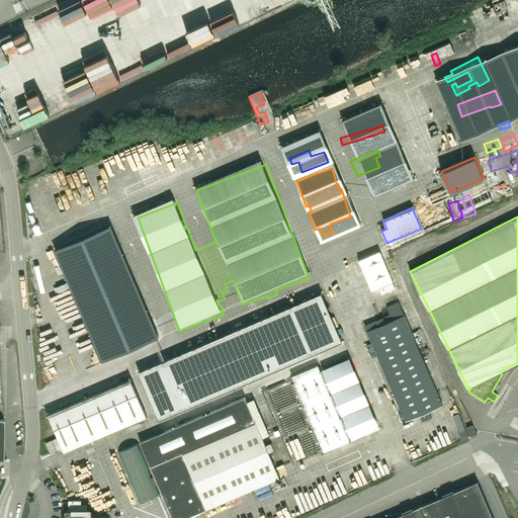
[(102,360),(158,336),(110,225),(55,248),(102,360)]
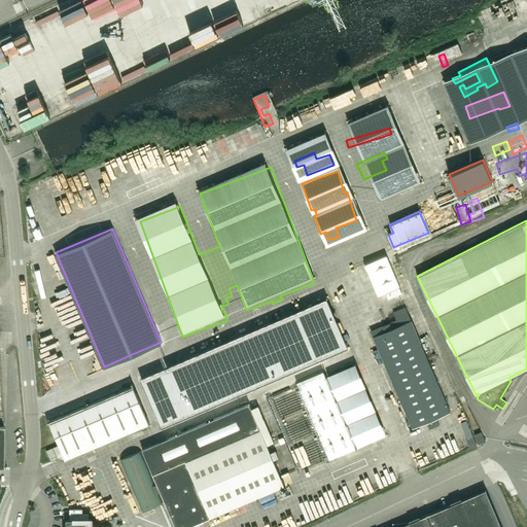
[(388,297),(401,292),(386,257),(365,266),(378,296),(386,292),(388,297)]
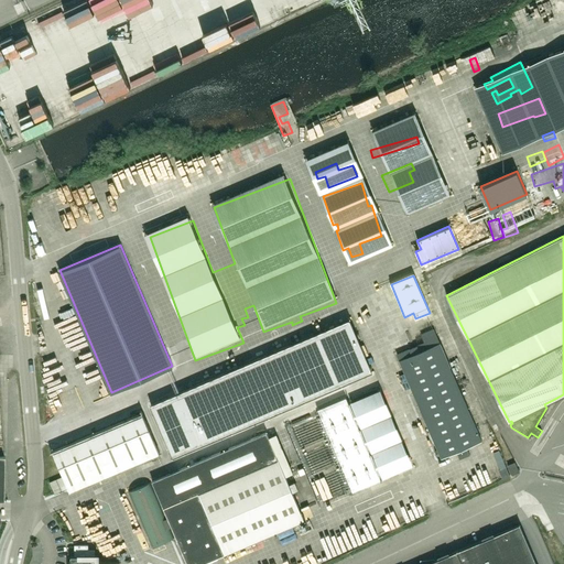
[(398,355),(402,365),(441,457),(457,451),(461,458),(469,455),(465,447),(481,441),(434,329),(421,335),(425,343),(398,355)]
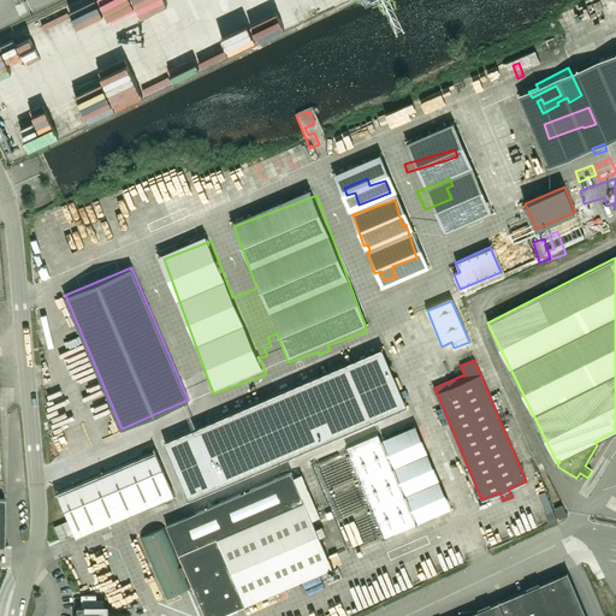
[(249,406),(165,442),(189,499),(380,416),(362,374),(349,379),(343,365),(260,401),(260,398),(248,403),(249,406)]
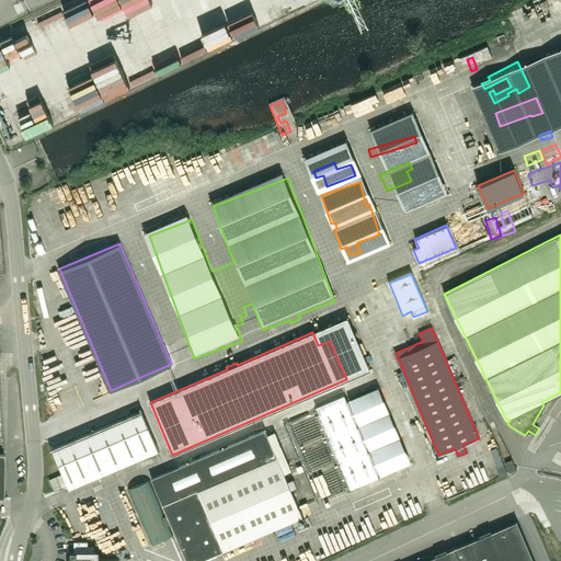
[(379,477),(344,395),(316,407),(351,488),(379,477)]
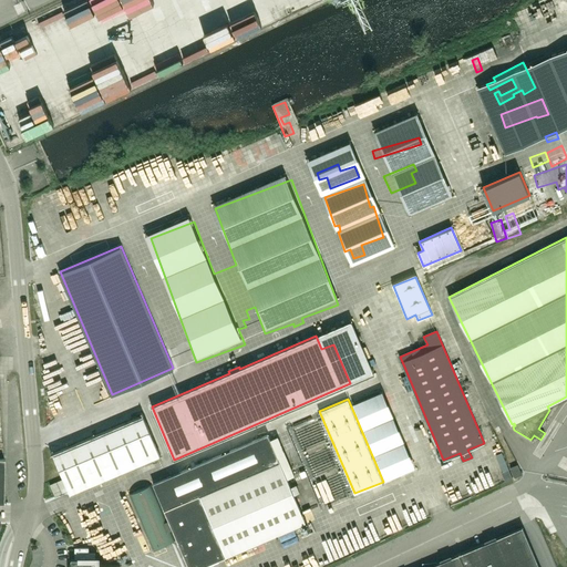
[(143,414),(53,453),(64,478),(69,491),(70,494),(161,455),(143,414)]
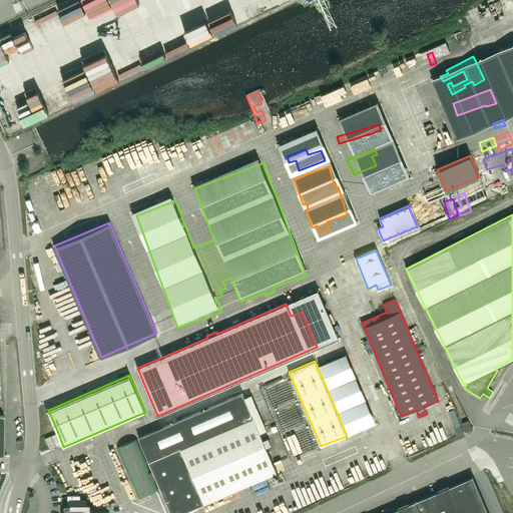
[(266,390),(274,409),(299,399),(289,377),(273,385),(273,387),(266,390)]
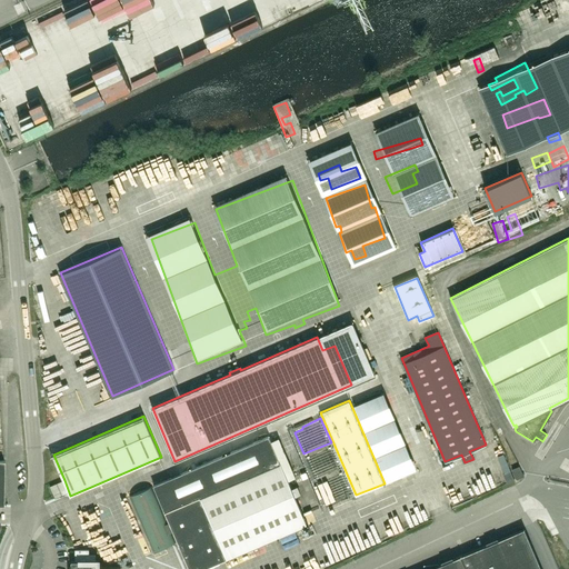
[(406,428),(402,419),(388,426),(392,433),(406,428)]
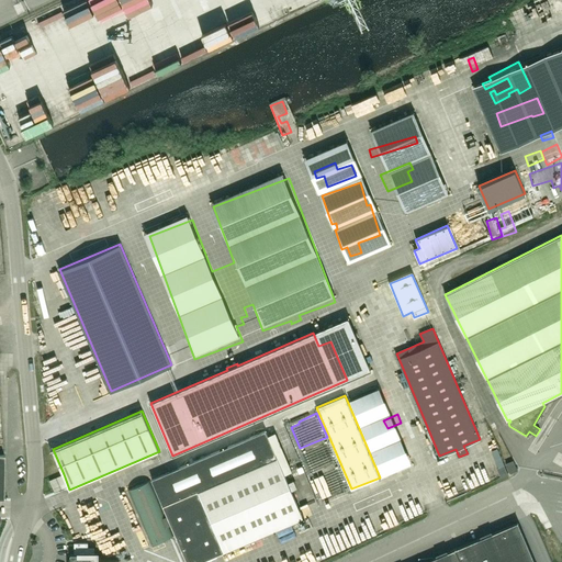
[(266,430),(153,480),(187,561),(199,561),(303,518),(291,490),(290,485),(284,475),(268,436),(266,430)]
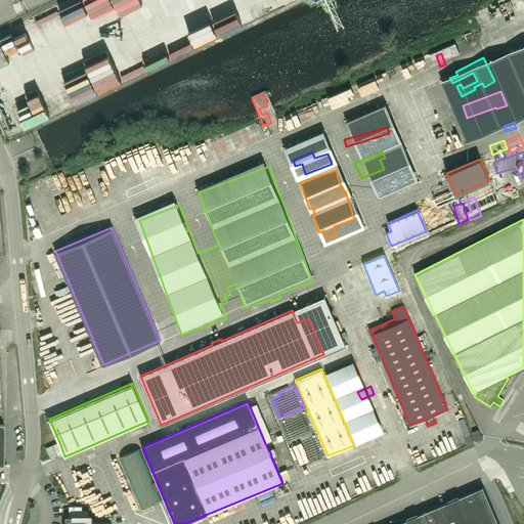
[(471,432),(475,441),(482,438),(478,429),(471,432)]
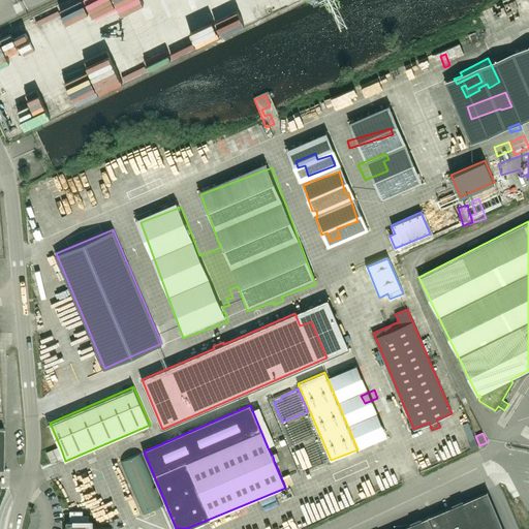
[(474,437),(468,440),(467,440),(471,448),(477,446),(474,437)]
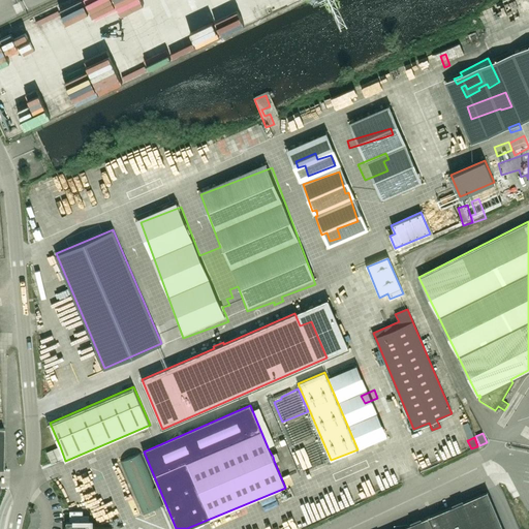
[(453,447),(446,449),(450,460),(457,459),(453,447)]
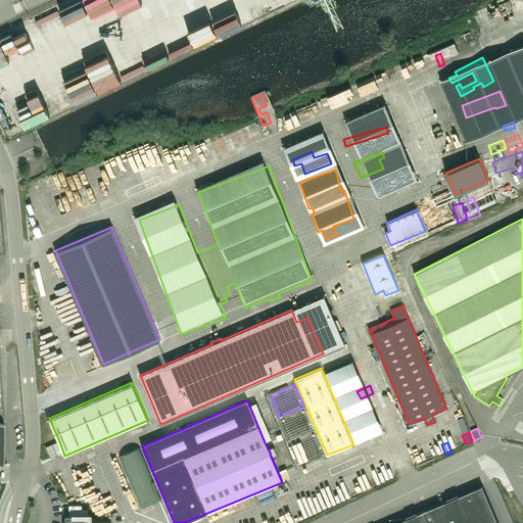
[(120,456),(129,479),(128,479),(130,484),(131,484),(135,492),(134,492),(138,504),(139,503),(141,508),(162,498),(140,446),(120,456)]
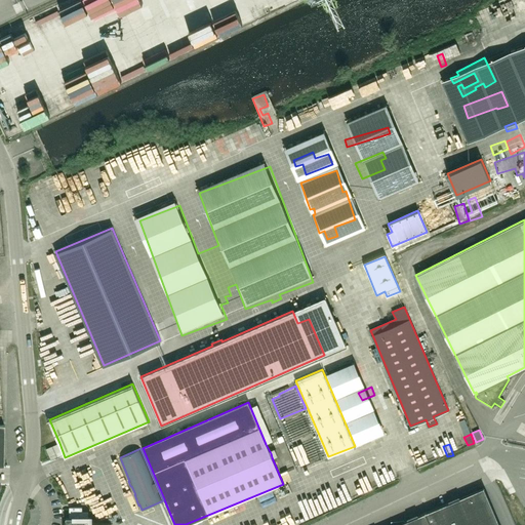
[(436,450),(428,455),(432,461),(440,456),(436,450)]
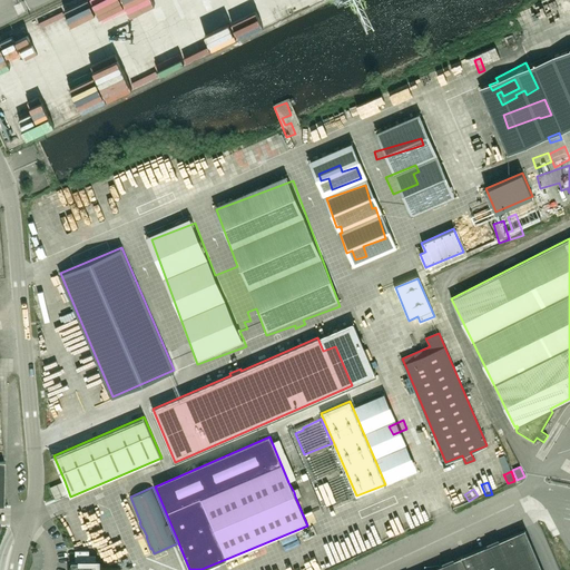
[(401,517),(403,527),(397,528),(400,536),(411,533),(406,516),(401,517)]
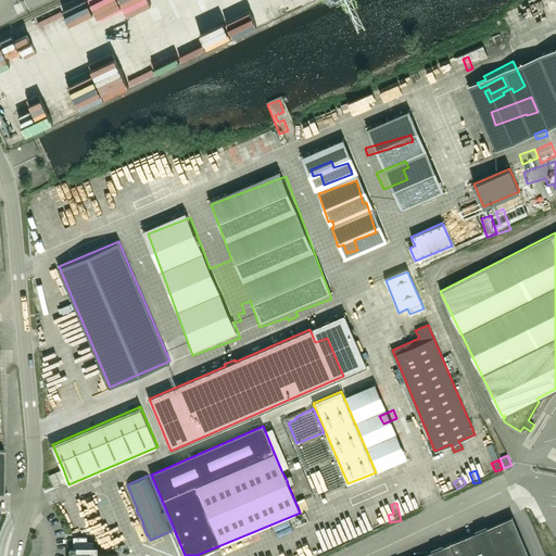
[(338,545),(386,527),(378,507),(371,509),(376,520),(349,530),(346,522),(331,529),(338,545)]
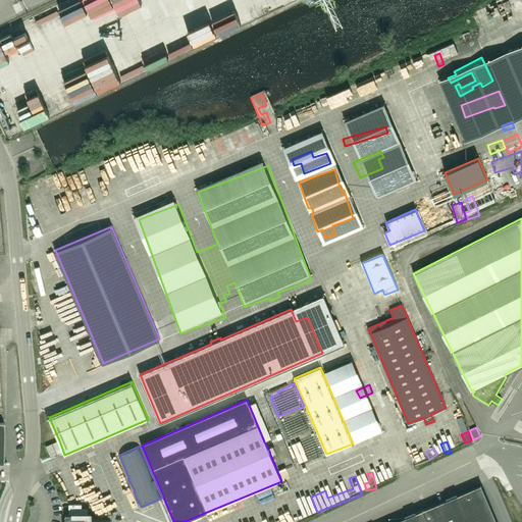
[(402,517),(392,518),(392,521),(496,521),(480,485),(402,519),(402,517)]
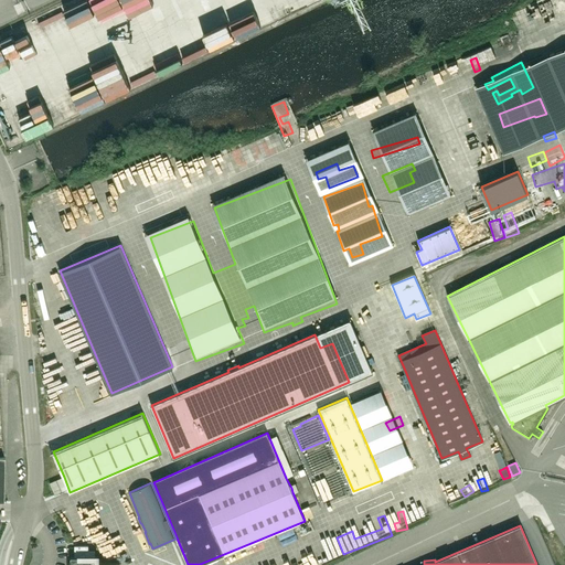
[(117,564),(118,563),(98,563),(98,556),(95,556),(95,551),(88,551),(88,545),(75,545),(75,556),(72,556),(71,564),(117,564)]
